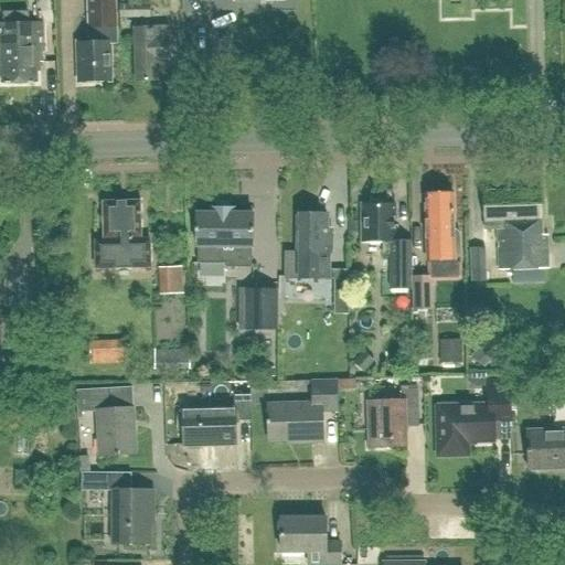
[(116,43),(114,0),(85,0),(87,43),(77,44),(78,83),(109,82),(108,43),(116,43)]
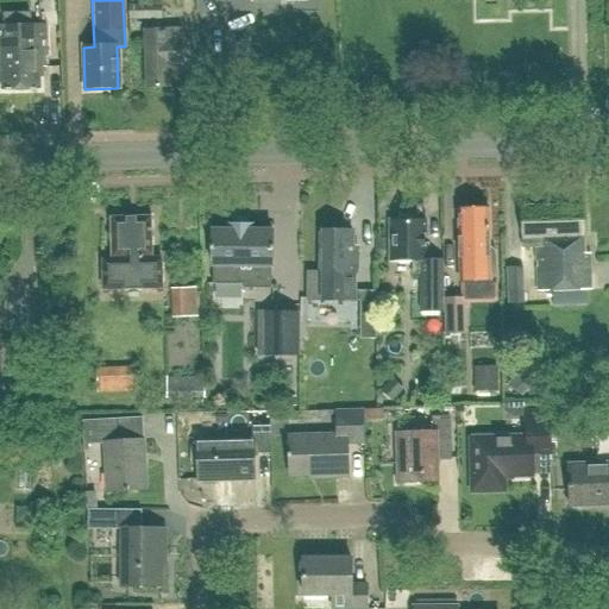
[(162,10),(127,10),(127,19),(162,19),(162,10)]
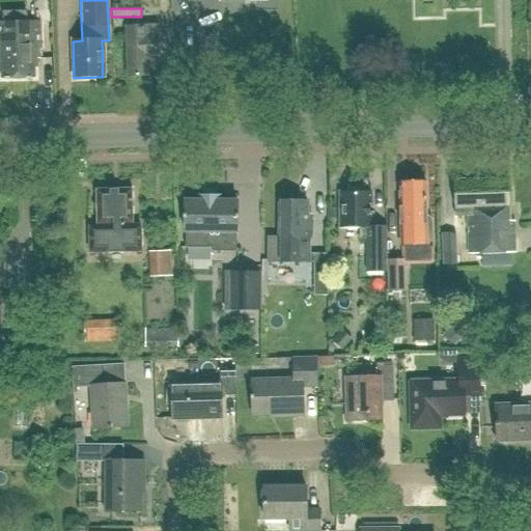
[(0,42),(1,79),(34,78),(34,68),(37,67),(36,59),(40,59),(40,22),(26,22),(26,11),(2,11),(3,22),(0,22),(0,42)]
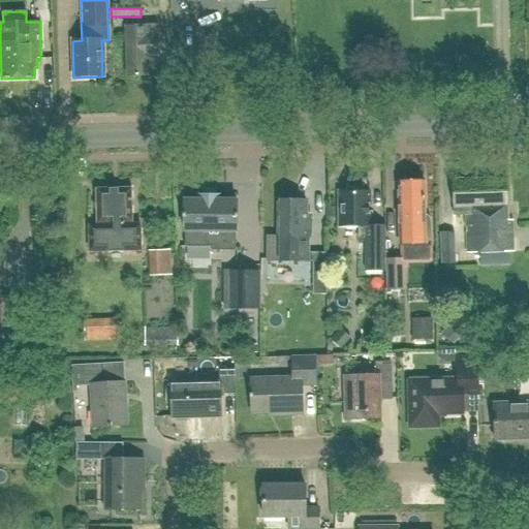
[(159,56),(157,25),(124,26),(126,76),(147,75),(147,64),(152,63),(152,57),(159,56)]
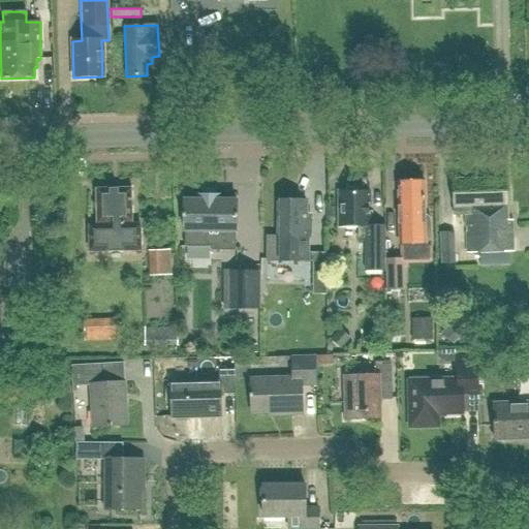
[(507,221),(505,180),(452,181),(454,216),(465,215),(467,254),(514,253),(512,221),(507,221)]
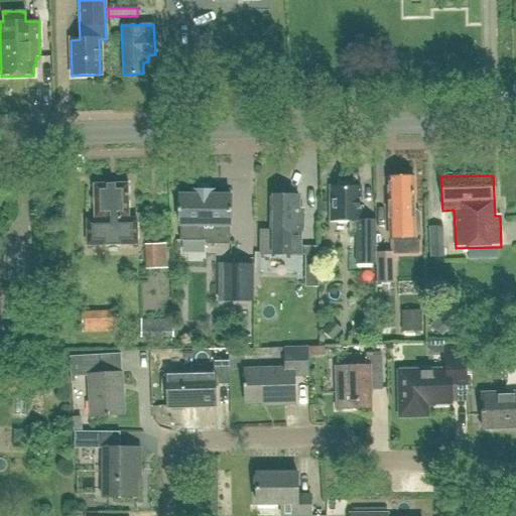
[(389,240),(404,240),(404,239),(413,239),(418,234),(418,216),(413,211),(413,177),(387,177),(387,212),(389,212),(389,240)]
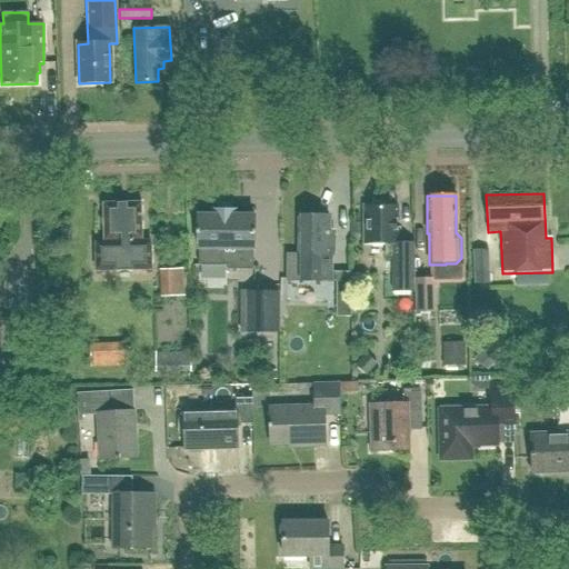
[(103,205),(103,241),(95,241),(95,272),(152,270),(151,240),(141,241),(140,203),(103,205)]
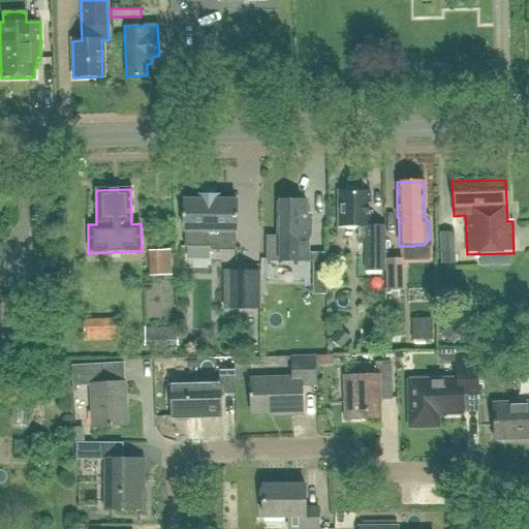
[(341,228),(366,227),(366,271),(384,271),(384,226),(370,226),(370,215),(367,215),(367,192),(340,193),(341,228)]
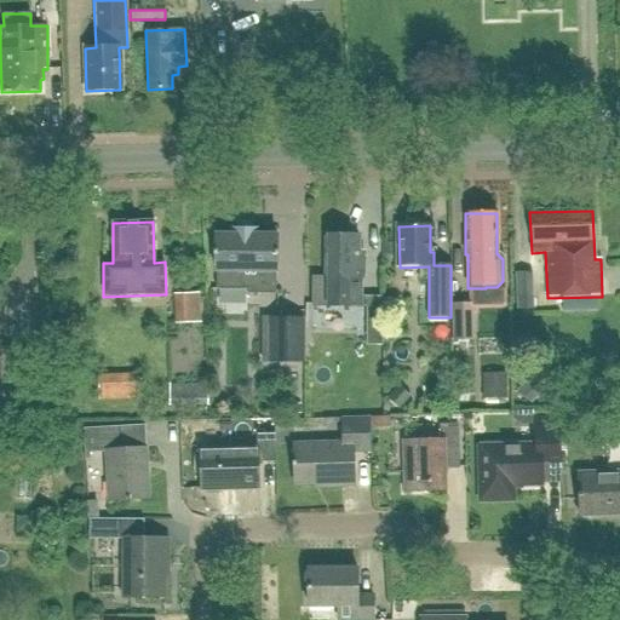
[(214,236),(214,270),(216,270),(216,290),(247,291),(247,294),(275,296),(275,271),(277,271),(277,236),(254,236),(254,230),(233,230),(233,236),(214,236)]
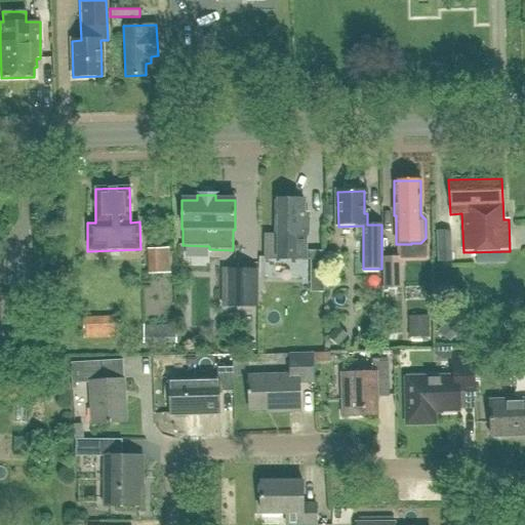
[(305,259),(305,251),(305,236),(308,236),(308,215),(304,215),(304,200),(279,200),(278,260),(305,260),(305,259)]
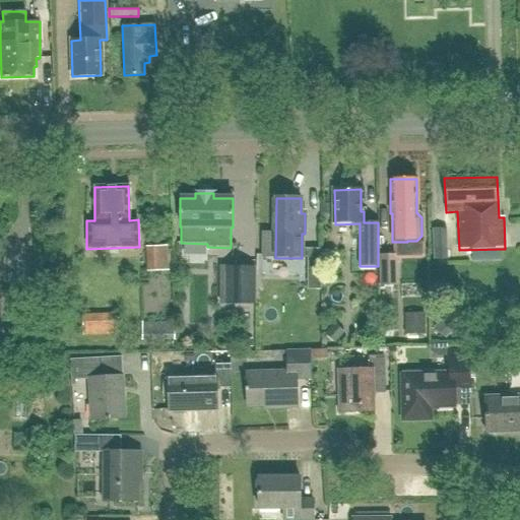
[(447,229),(433,230),(434,259),(448,259),(447,229)]
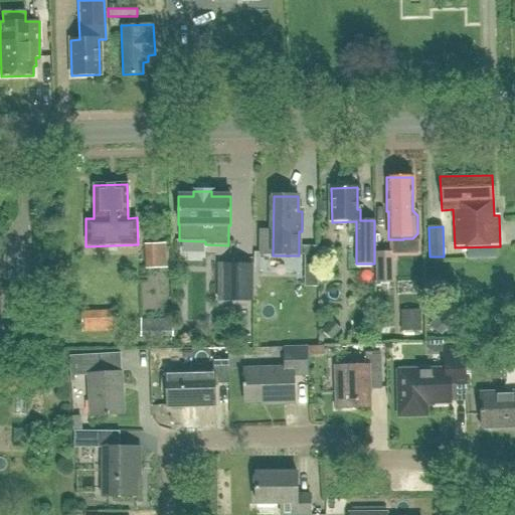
[(145,269),(167,268),(166,243),(144,244),(145,269)]
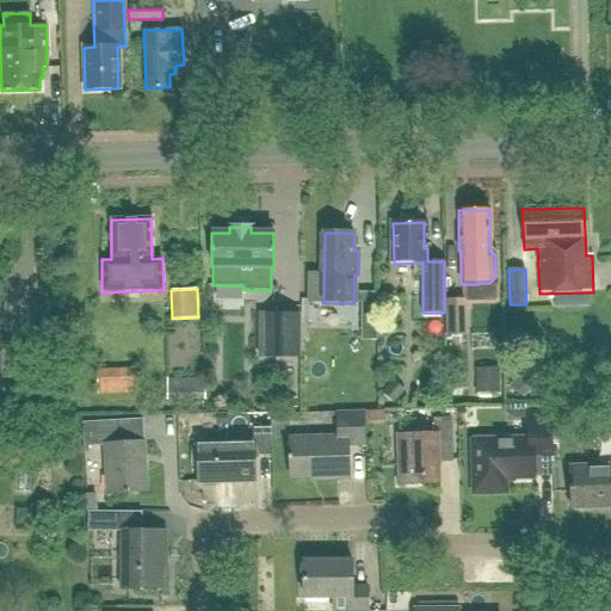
[(355,292),(355,302),(360,302),(362,340),(377,340),(377,292),(355,292)]
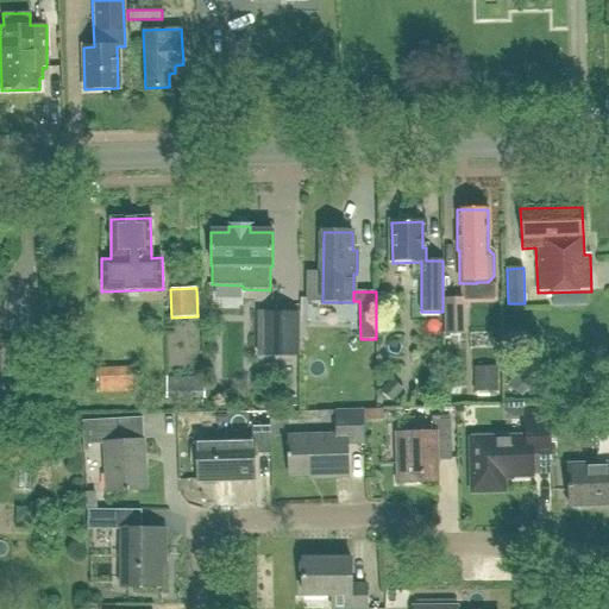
[(471,295),(471,307),(500,308),(500,295),(471,295)]
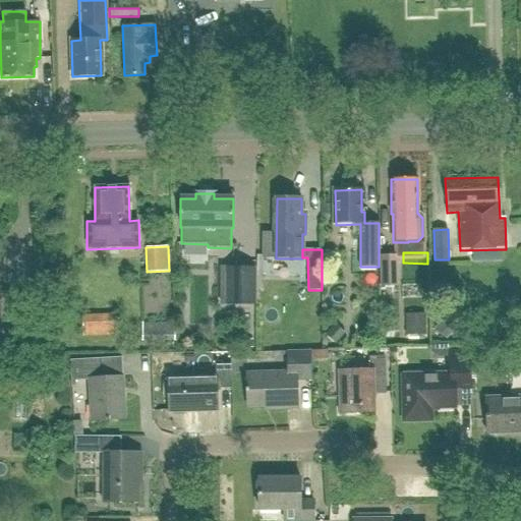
[(398,254),(381,254),(381,286),(398,285),(398,254)]
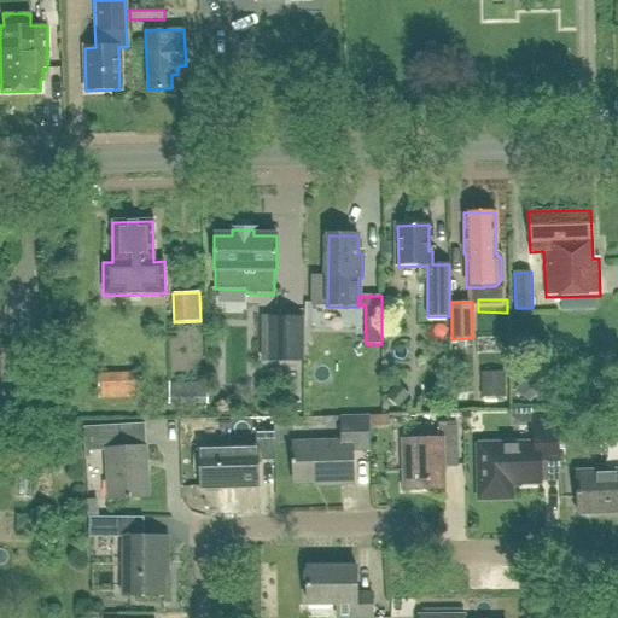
[(279,348),(303,348),(302,304),(278,304),(279,348)]
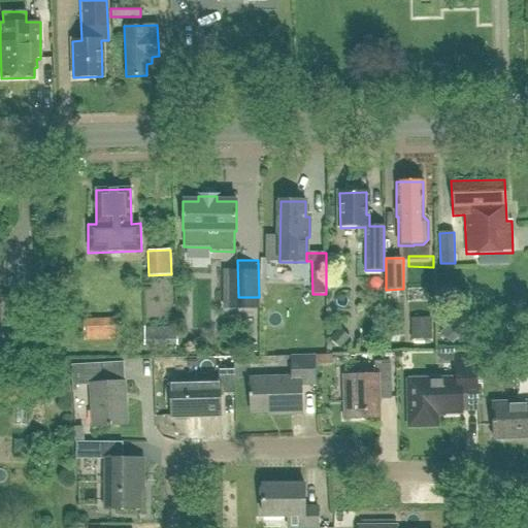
[(0,347),(13,347),(11,297),(0,297),(0,347)]
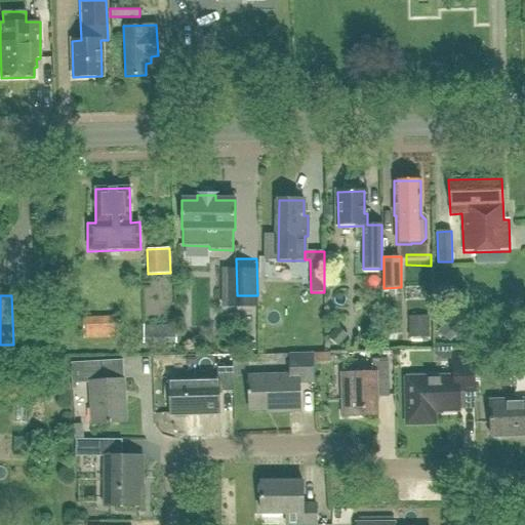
[(83,320),(84,339),(117,337),(116,318),(83,320)]
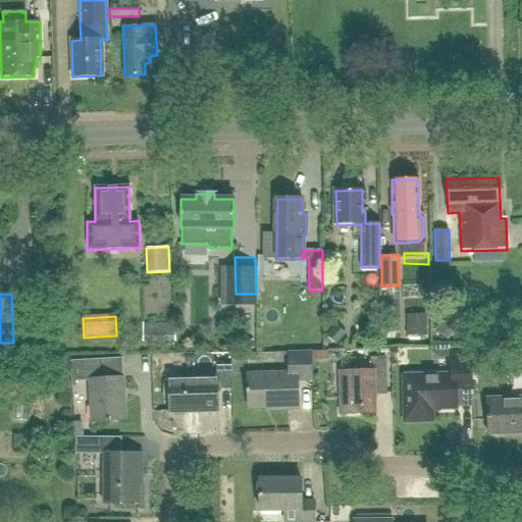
[(435,329),(447,340),(459,327),(447,316),(435,329)]
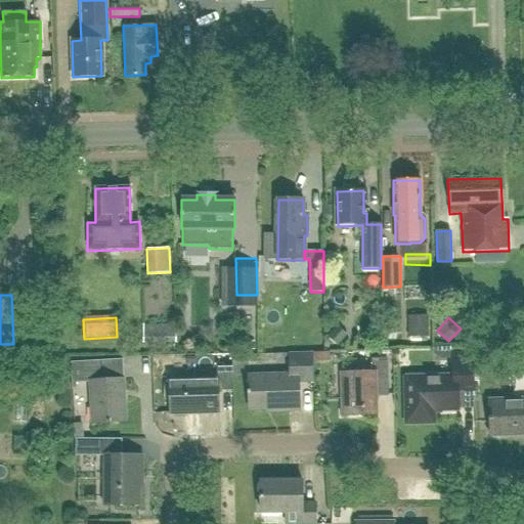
[(175,343),(174,324),(143,324),(143,343),(175,343)]
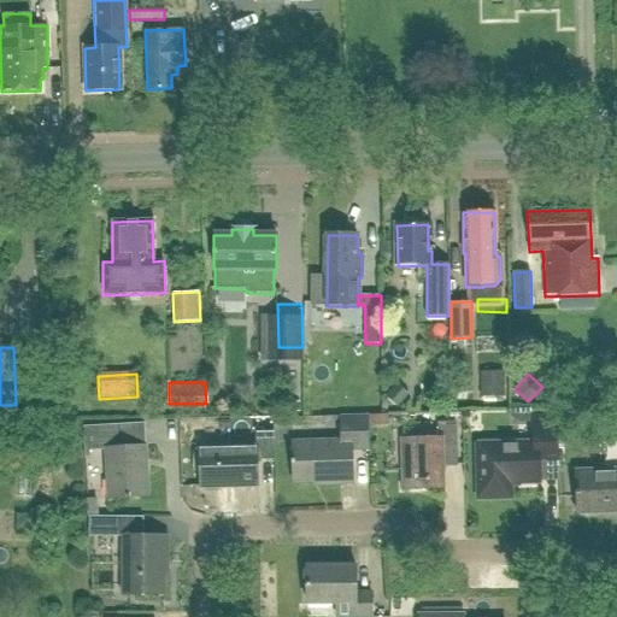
[(369,450),(369,425),(388,424),(387,415),(342,416),(342,419),(351,419),(351,440),(292,442),(292,464),(294,463),(295,482),(324,482),(324,485),(353,485),(352,450),(369,450)]
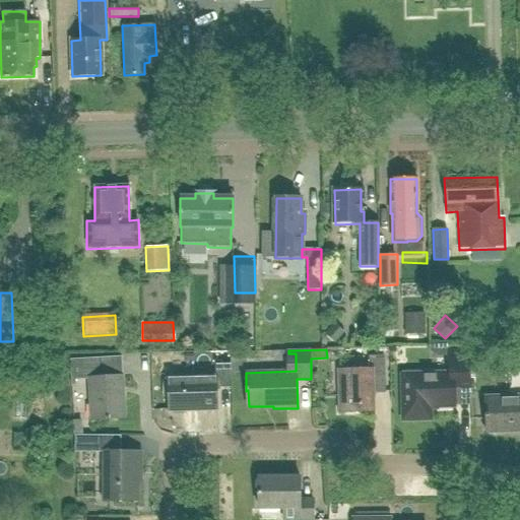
[(449,372),(408,373),(408,376),(405,378),(403,380),(403,391),(401,391),(402,419),(431,418),(431,407),(455,406),(454,391),(470,391),(469,350),(449,351),(449,372)]
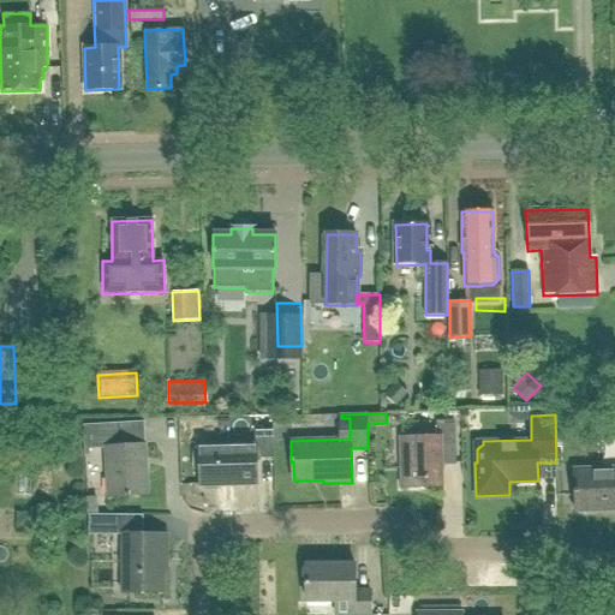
[(144,422),(118,423),(83,424),(85,455),(90,455),(89,447),(105,446),(107,496),(148,494),(145,443),(144,422)]
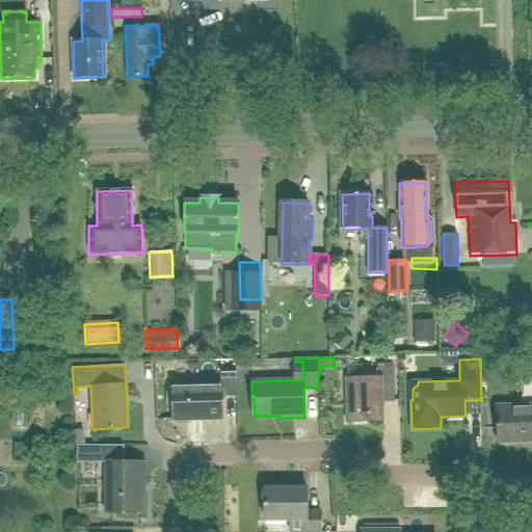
[(347,422),(382,421),(381,402),(394,402),(393,368),(377,368),(377,378),(346,378),(346,393),(351,393),(351,403),(347,403),(347,422)]
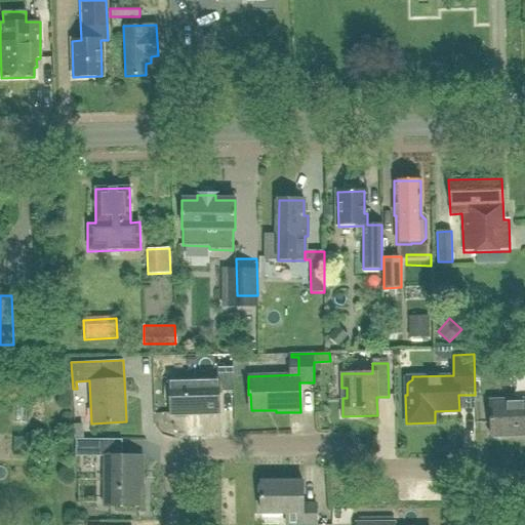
[(233,366),(217,367),(217,378),(169,379),(170,415),(218,413),(218,391),(234,391),(233,366)]
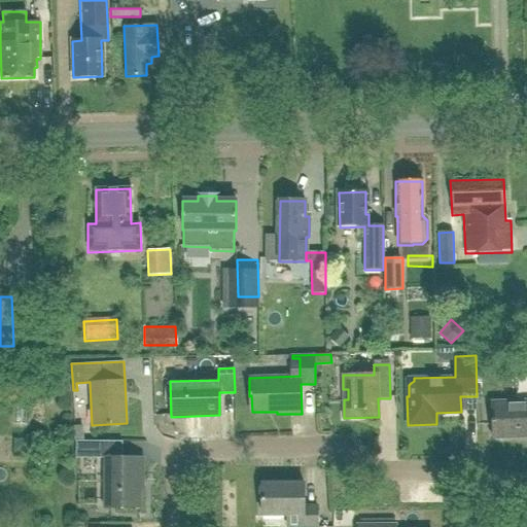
[(526,401),(491,402),(492,437),(526,435),(526,401)]
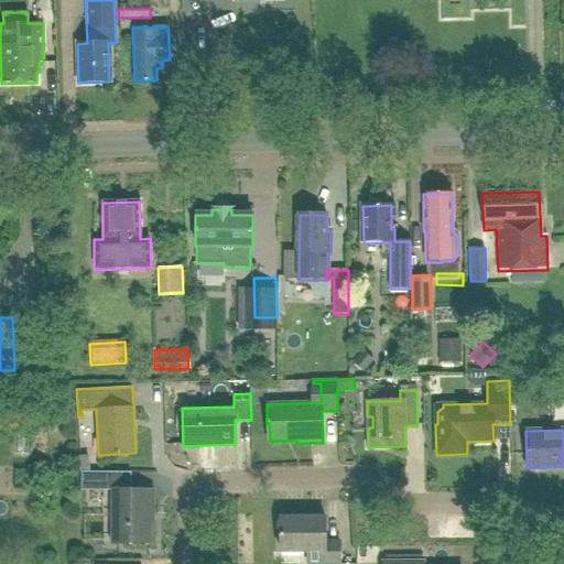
[(131,472),(90,472),(89,472),(88,455),(77,456),(78,472),(82,472),(82,490),(90,490),(112,490),(112,543),(150,543),(149,513),(153,513),(153,489),(131,489),(131,472)]
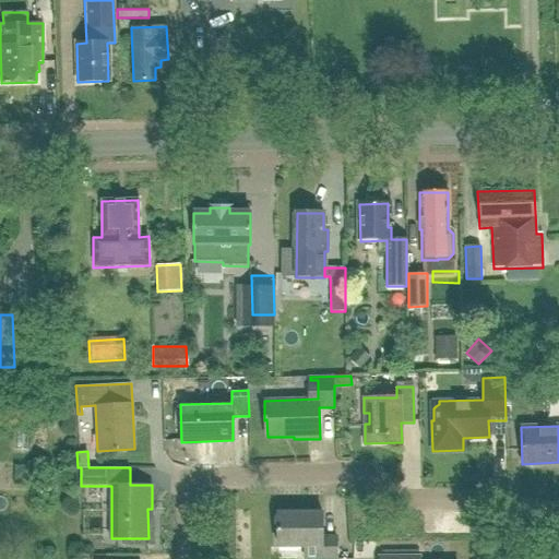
[(278,512),(278,546),(306,546),(306,558),(308,558),(337,558),(337,536),(322,537),(321,512),(278,512)]
